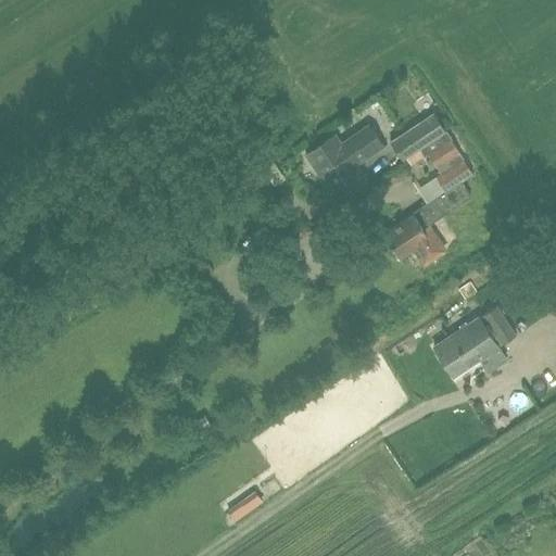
[(403,161),(406,160),(444,130),(434,114),(390,141),(403,161)]
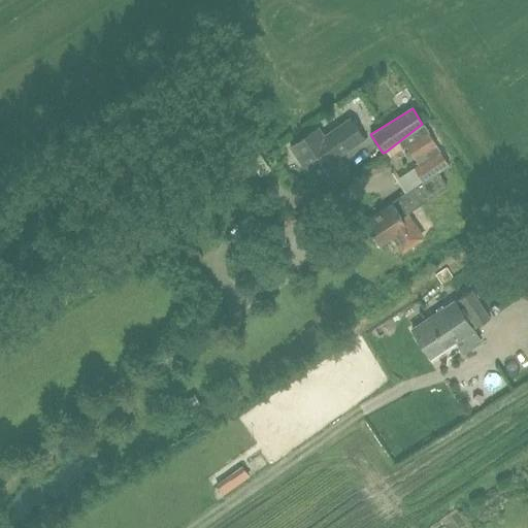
[(363,139),(350,119),(325,135),(319,126),(289,146),(312,183),(342,163),(337,156),(363,139)]
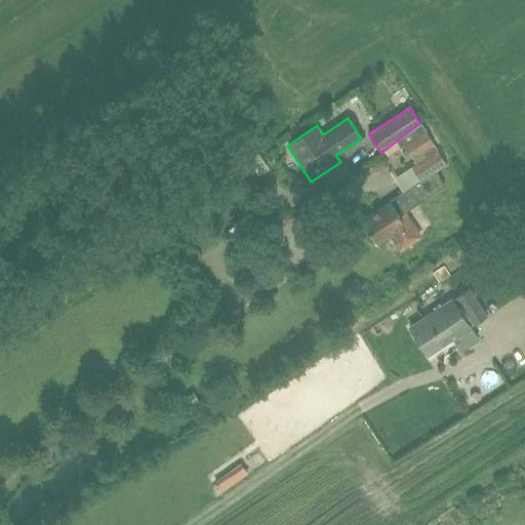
[(389,236),(401,252),(421,238),(404,212),(444,186),(435,172),(446,164),(419,123),(384,151),(388,156),(404,146),(416,164),(411,167),(420,180),(394,199),(395,201),(362,221),(377,243),(389,236)]
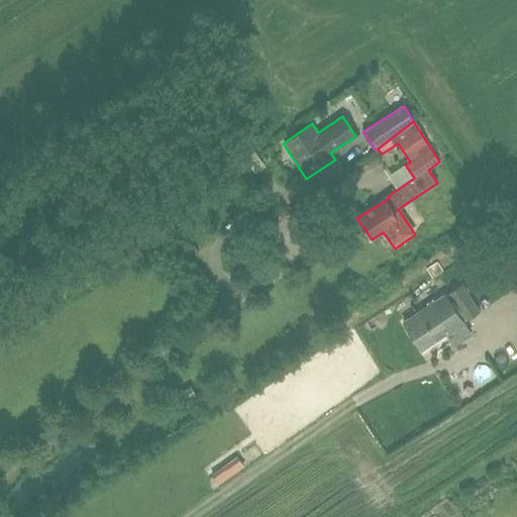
[(413,336),(470,298),(461,285),(448,293),(450,296),(446,298),(444,295),(403,322),(413,336)]
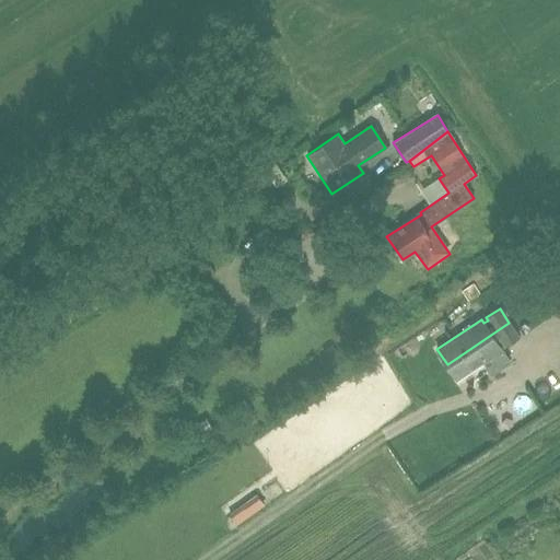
[(509,323),(447,364),(457,380),(483,362),(491,374),(510,362),(500,347),(503,345),(505,347),(520,338),(509,323)]
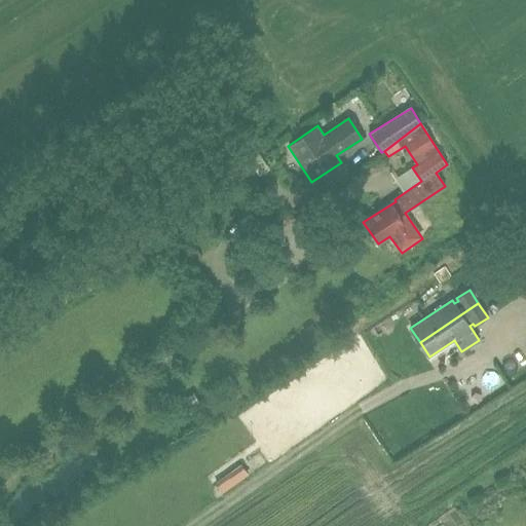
[(248,475),(242,466),(216,485),(221,493),(248,475)]
